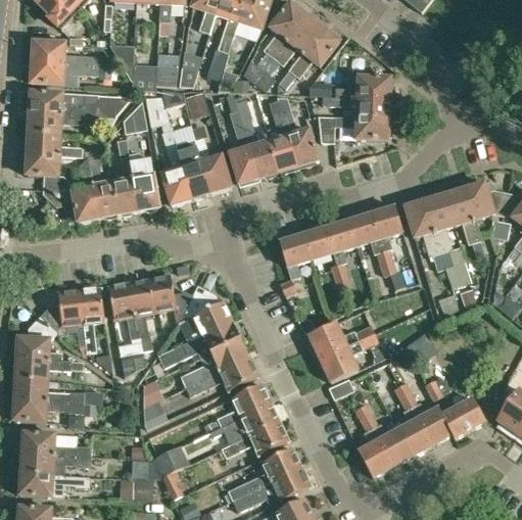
[(60,29),(80,8),(70,0),(36,0),(43,7),(34,16),(48,31),(55,24),(60,29)]
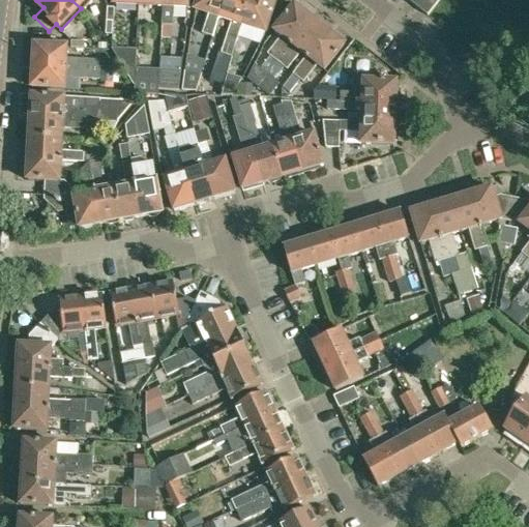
[(71,0),(81,8),(89,0),(71,0)]
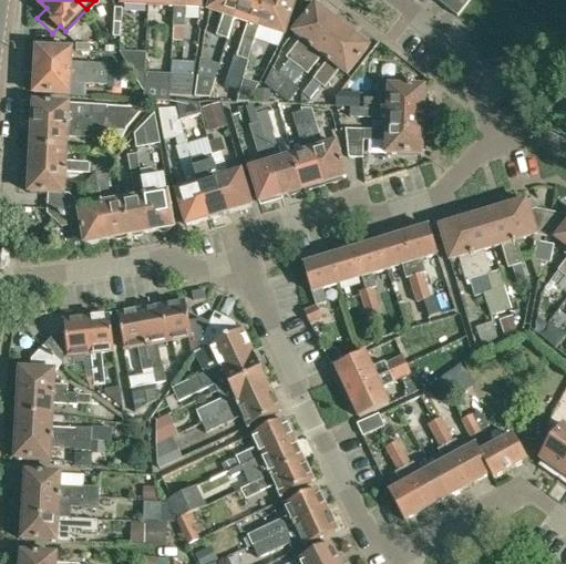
[(183,24),(184,6),(199,6),(199,0),(173,0),(173,4),(172,23),(183,24)]
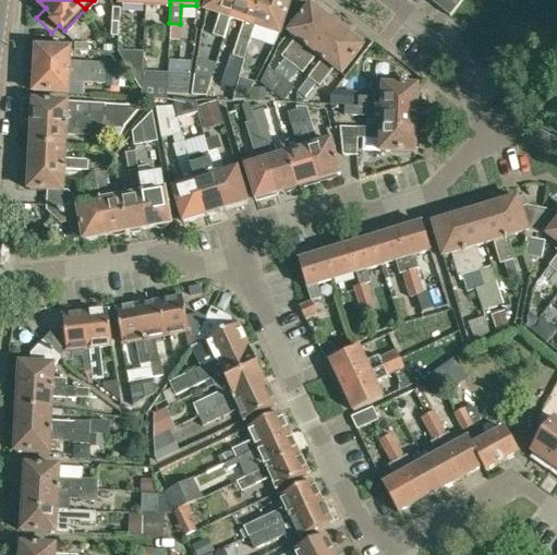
[(207,0),(205,7),(218,11),(212,33),(222,36),(229,15),(231,15),(235,0),(207,0)]
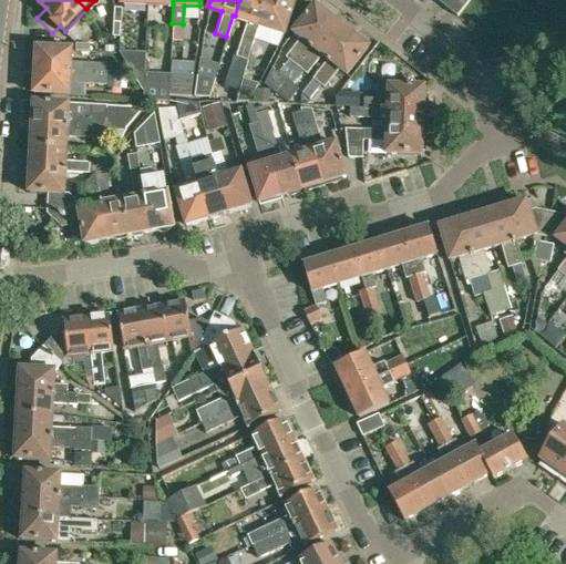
[(239,0),(235,16),(247,20),(235,54),(247,58),(254,37),(266,0),(239,0)]
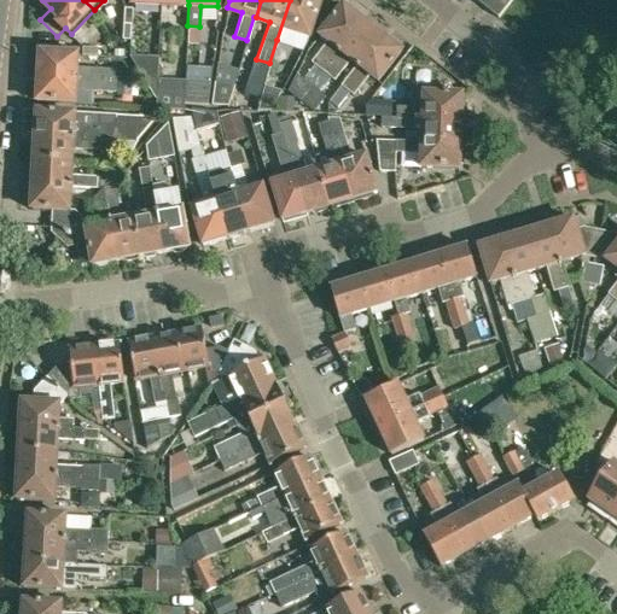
[(302,48),(309,35),(320,0),(290,0),(277,40),(302,48)]
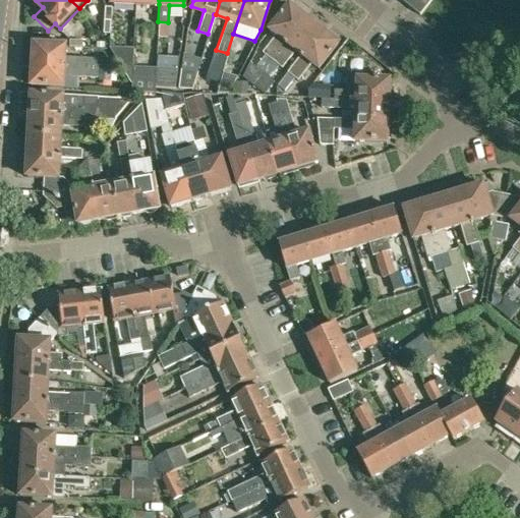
[(403,0),(419,13),(428,0),(403,0)]
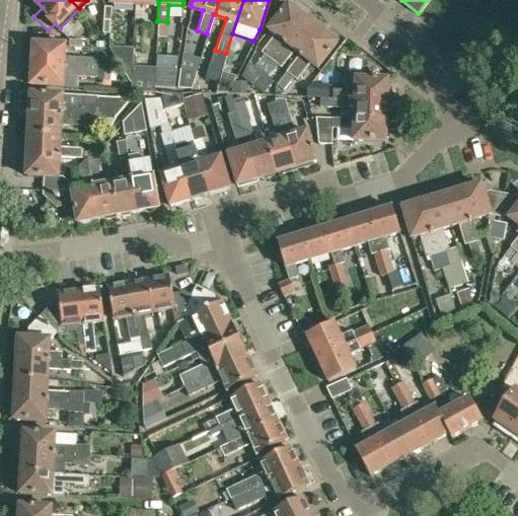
[(254,65),(262,70),(303,14),(301,11),(300,7),(293,2),(289,2),(288,1),(268,27),(275,32),(262,49),(265,52),(254,65)]
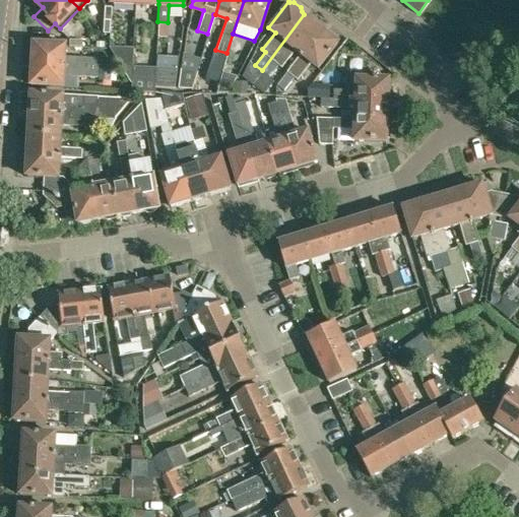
[(322,27),(304,14),(262,70),(268,75),(278,62),(282,65),(295,49),(300,53),(322,27)]
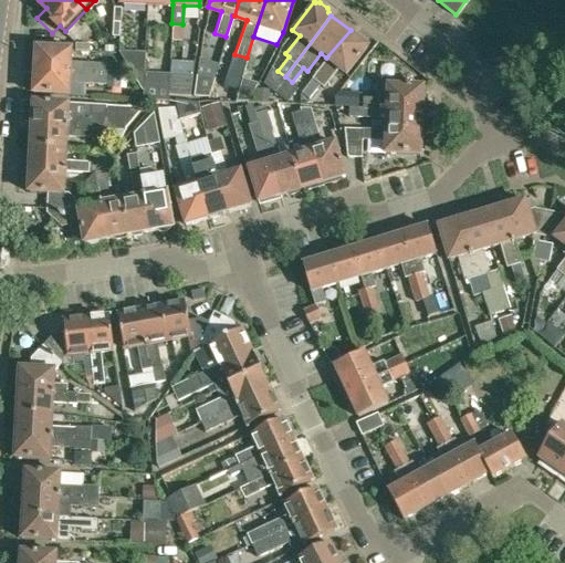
[(367,43),(351,30),(326,58),(301,91),(309,96),(320,81),(324,84),(338,66),(345,72),(367,43)]
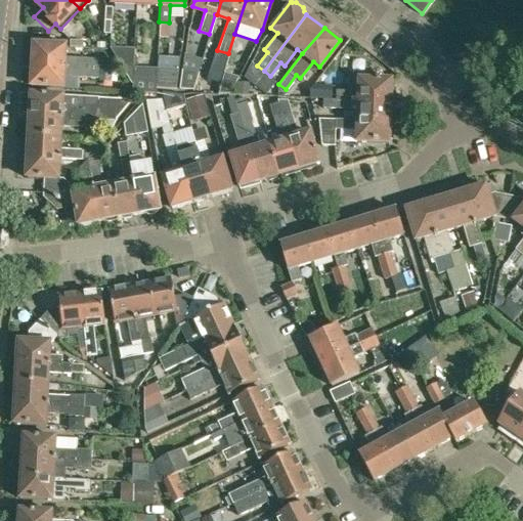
[(33,62),(86,66),(97,67),(98,57),(66,56),(66,44),(34,42),(33,62)]
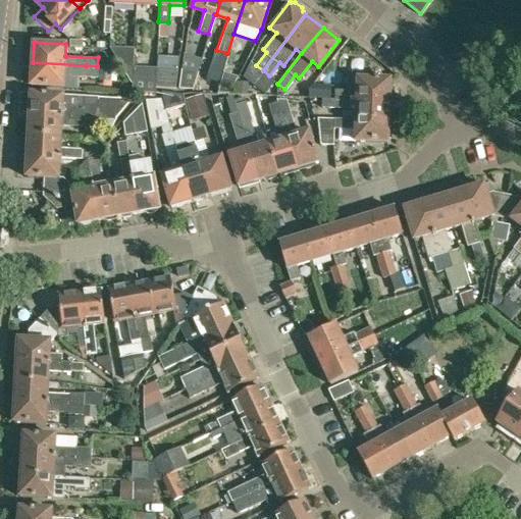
[(134,47),(109,47),(132,80),(134,47)]
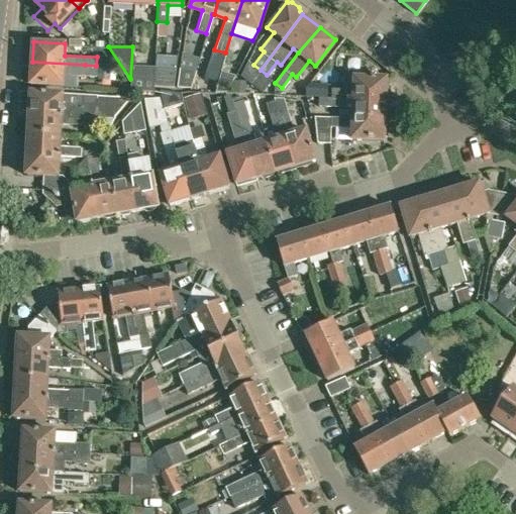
[(64,73),(85,74),(96,74),(96,66),(85,65),(32,62),(30,83),(63,85),(64,73)]
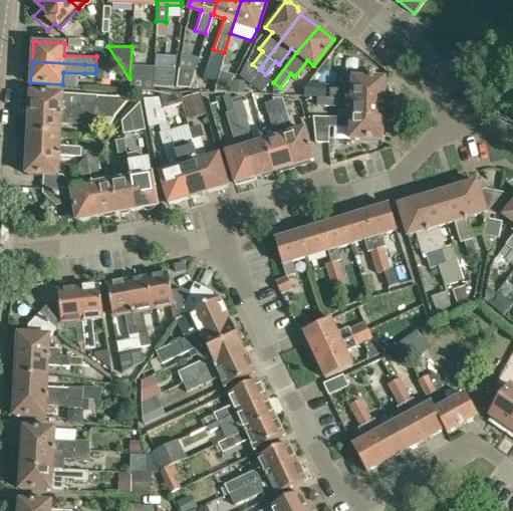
[(154,65),(131,63),(130,88),(152,89),(153,83),(154,65)]
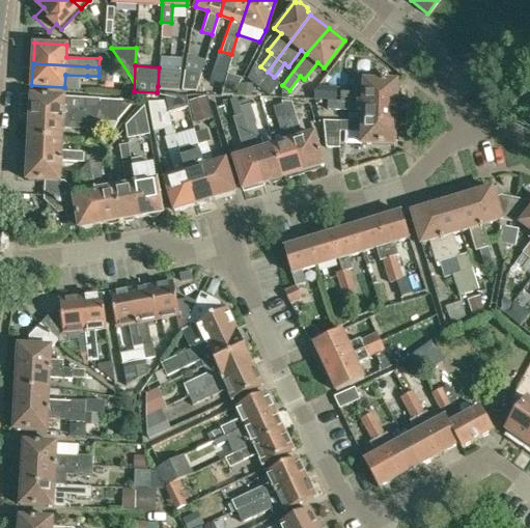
[(159,67),(158,86),(178,88),(179,68),(159,67)]
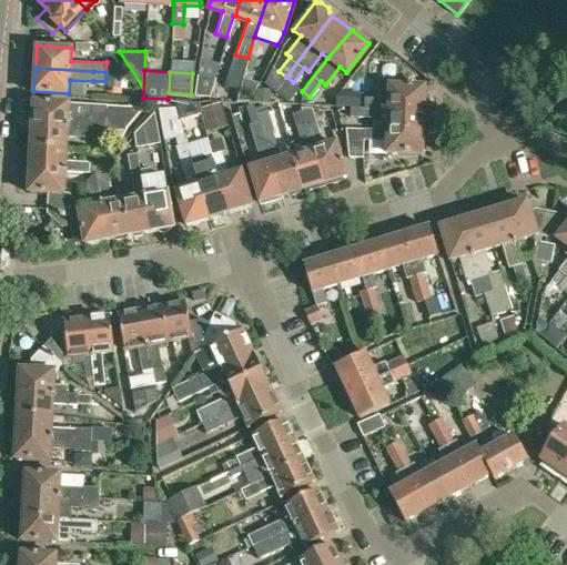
[(215,77),(196,73),(194,94),(209,96),(215,77)]
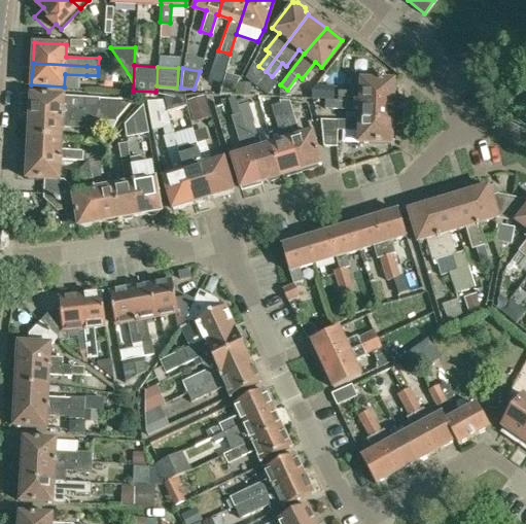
[(239,75),(225,71),(219,93),(231,92),(239,75)]
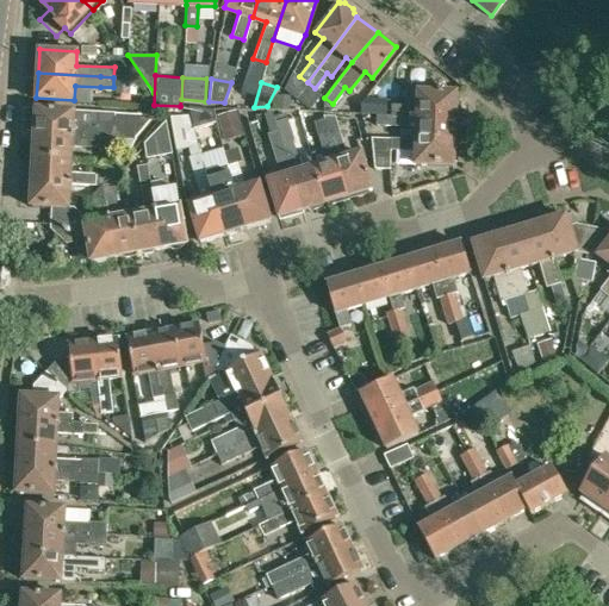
[(455,92),(417,91),(404,89),(404,104),(392,102),(391,114),(454,117),(455,92)]
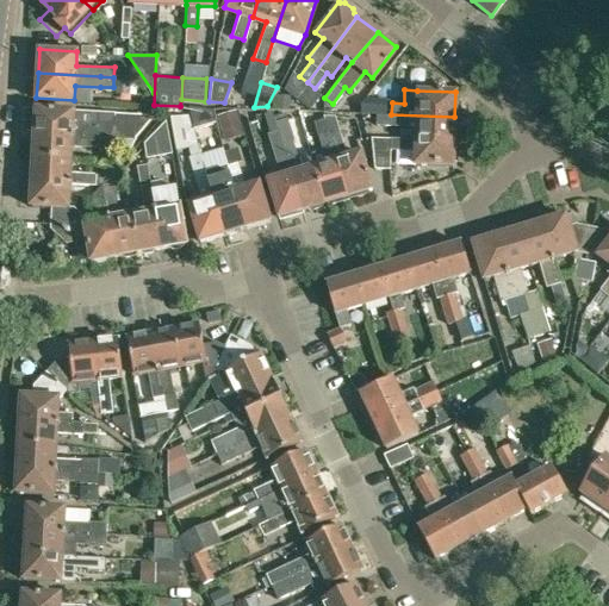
[(275,93),(274,107),(289,108),(290,94),(275,93)]
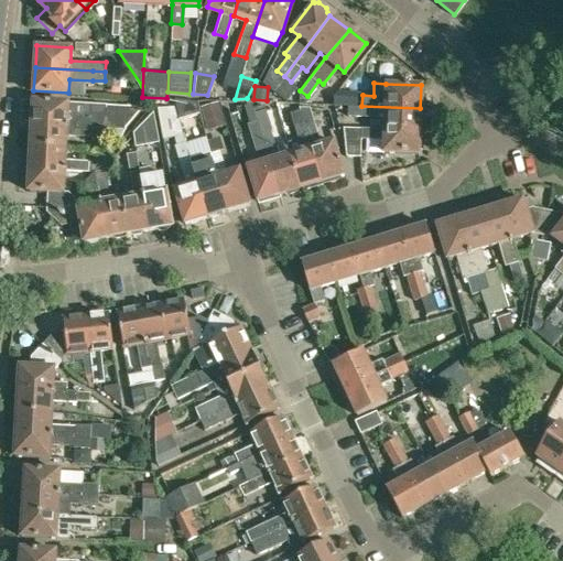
[(348,105),(356,106),(357,90),(336,89),(333,94),(332,104),(348,104),(348,105)]
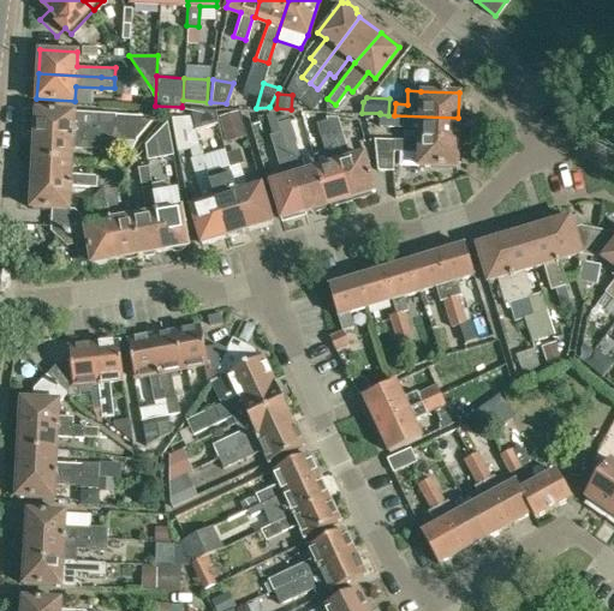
[(214,109),(196,108),(200,124),(216,118),(214,109)]
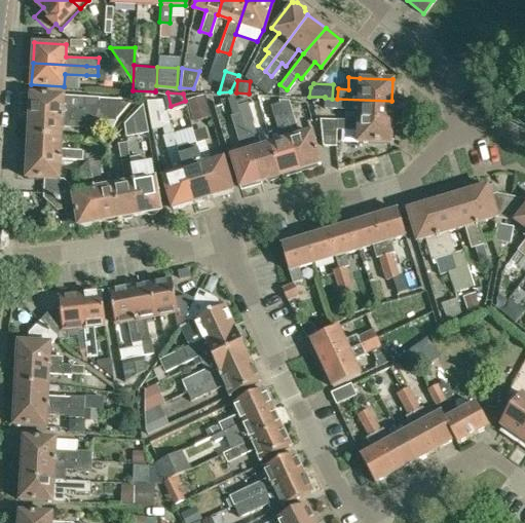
[(31,94),(30,113),(115,118),(116,117),(133,98),(101,97),(31,94)]
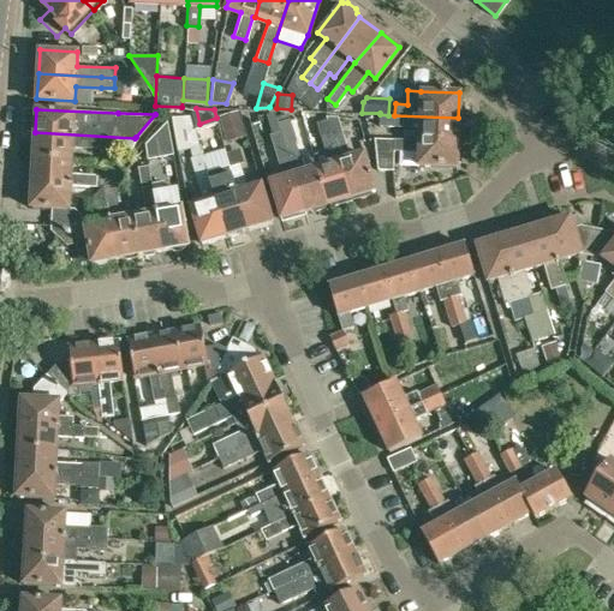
[(238,109),(218,114),(225,139),(245,135),(238,109)]
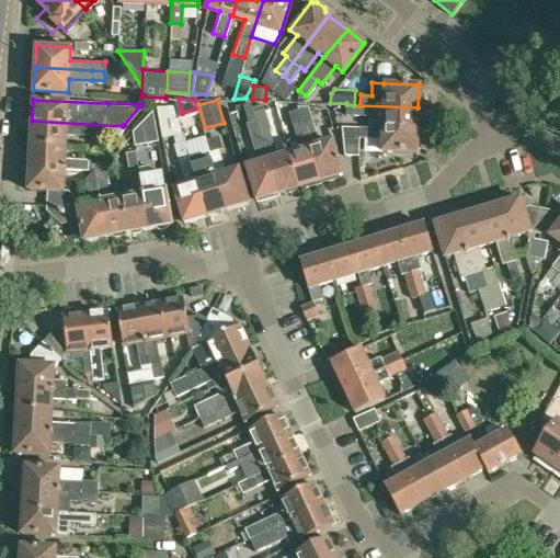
[(256,198),(278,191),(255,118),(253,111),(251,102),(240,103),(247,122),(258,161),(247,164),(256,198)]
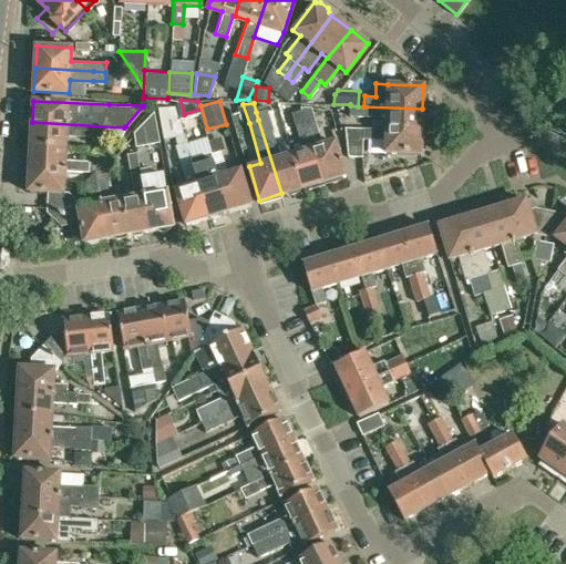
[(363,106),(358,106),(350,105),(349,115),(387,116),(386,127),(422,130),(422,109),(363,106)]
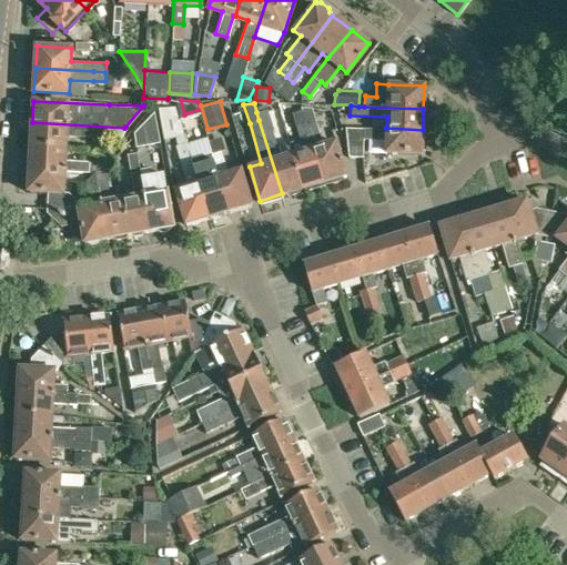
[(345,174),(335,141),(332,128),(317,131),(310,107),(301,107),(302,110),(324,181),(345,174)]
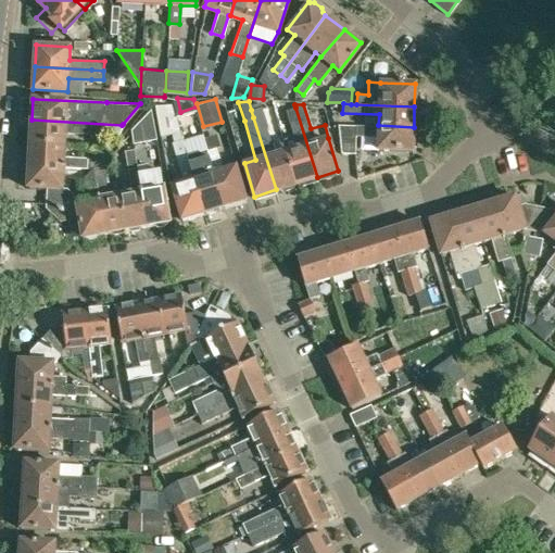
[(251,110),(253,117),(276,189),(297,184),(287,150),(274,153),(266,127),(268,127),(262,107),(251,110)]
